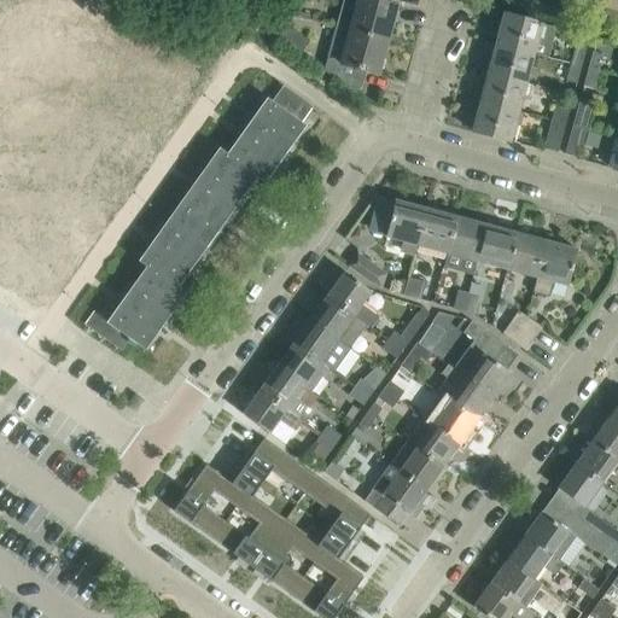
[(347,0),(344,7),(339,27),(386,40),(396,5),(377,0),(347,0)]
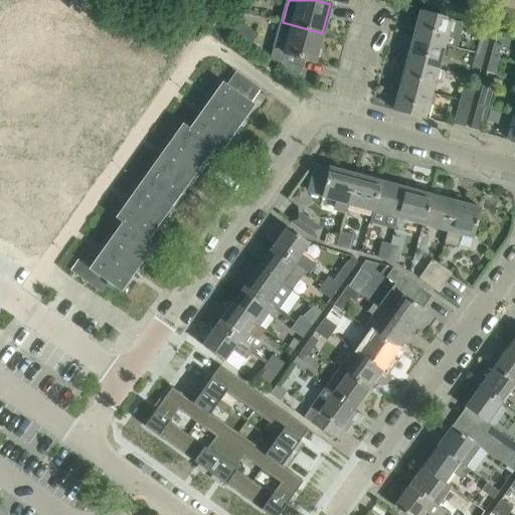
[(258,34),(248,28),(241,23),(248,13),(238,11),(233,17),(226,27),(249,45),(258,34)]
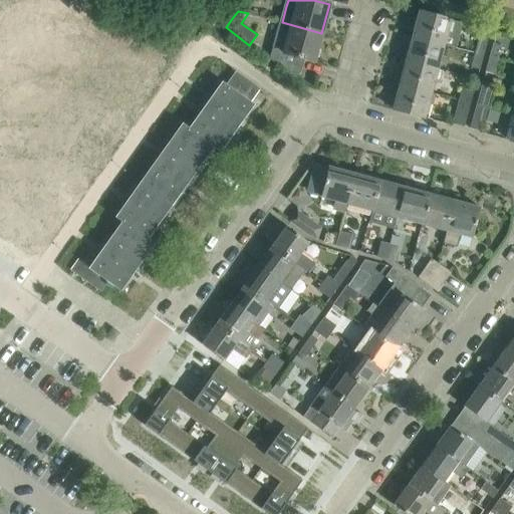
[(443,44),(450,20),(419,12),(412,36),(443,44)]
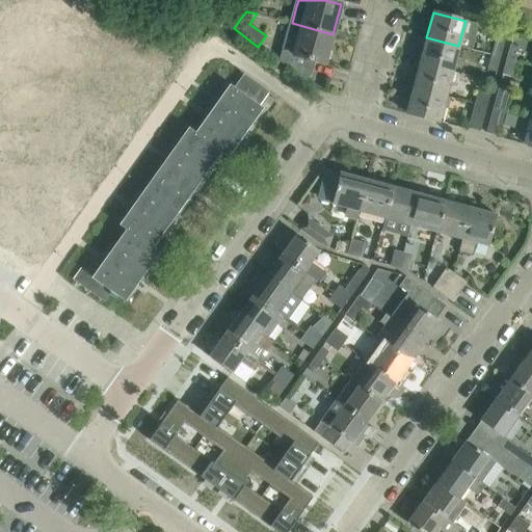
[(333,34),(292,23),(289,22),(277,60),(307,81),(311,74),(315,60),(324,63),(333,34)]
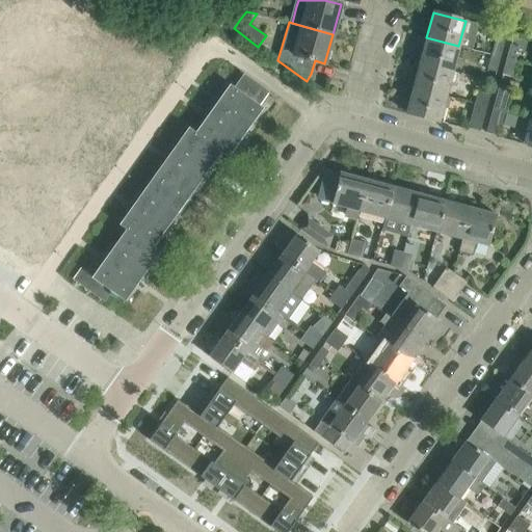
[(490,40),(494,41),(490,54),(500,57),(505,38),(510,40),(512,33),(494,28),(490,40)]
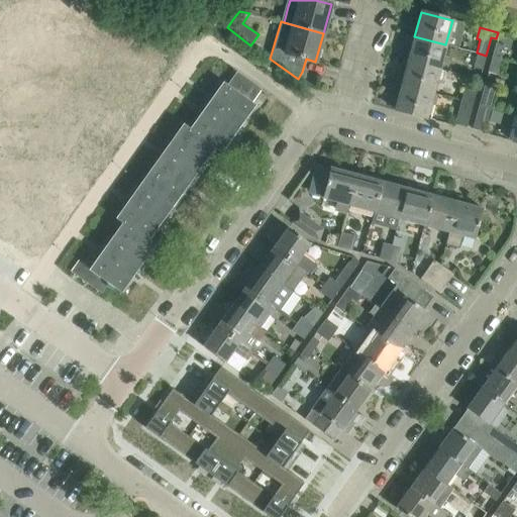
[(439,69),(445,44),(414,36),(408,61),(439,69)]
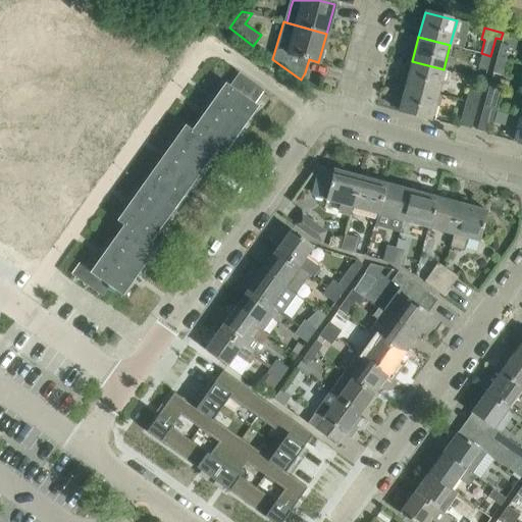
[(510,46),(500,44),(497,57),(506,60),(510,46)]
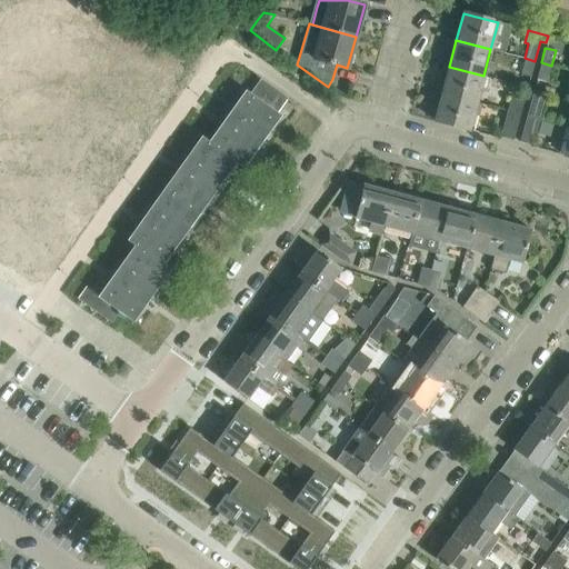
[(530,78),(535,61),(525,58),(520,75),(530,78)]
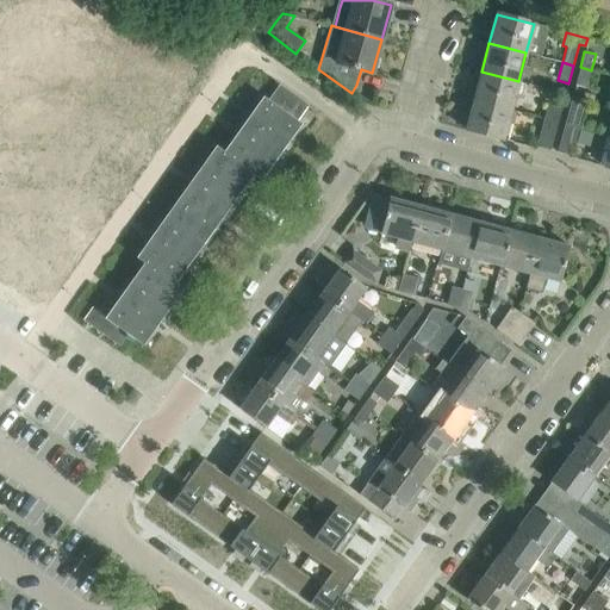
[(586,88),(591,70),(580,67),(576,85),(586,88)]
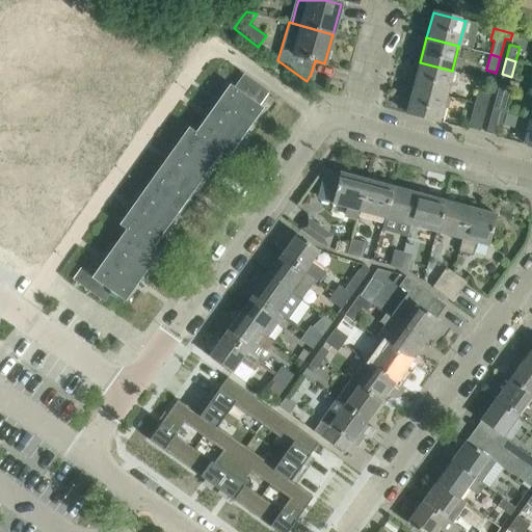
[(445,97),(452,71),(420,62),(413,87),(445,97)]
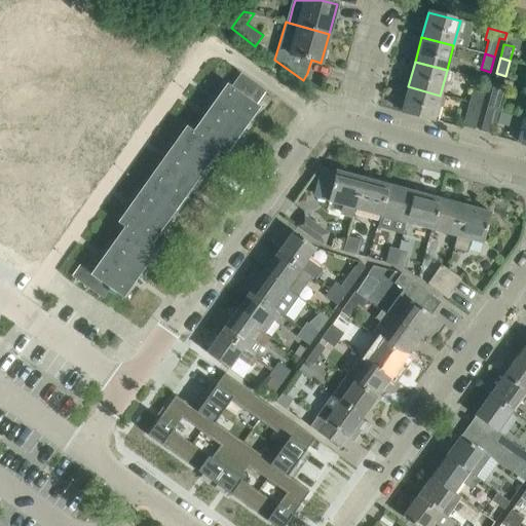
[(256,104),(265,90),(240,73),(231,86),(256,104)]
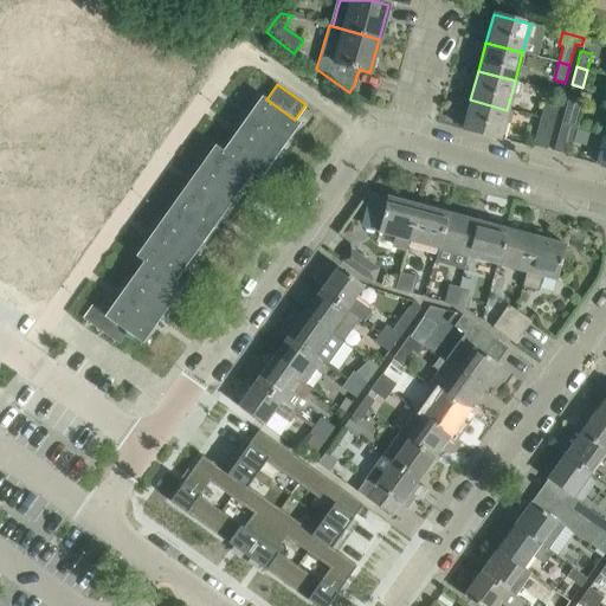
[(246,128),(278,150),(298,123),(295,120),(266,100),(262,96),(249,114),(255,117),(246,128)]
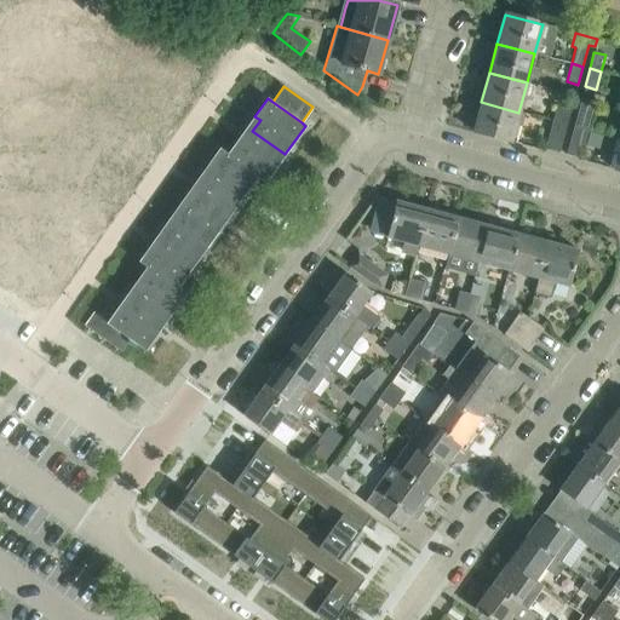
[(511,142),(518,113),(481,102),(474,132),(511,142)]
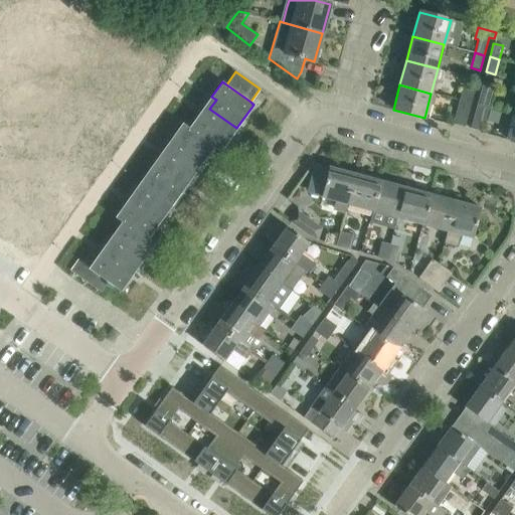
[(462,89),(458,101),(471,104),(474,92),(462,89)]
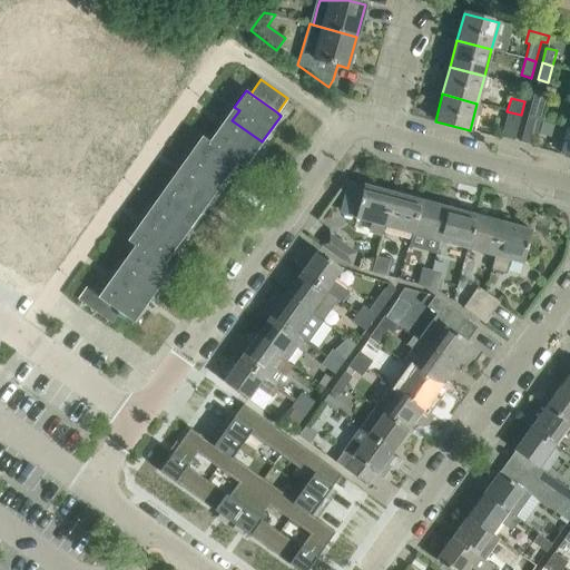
[(531,104),(528,117),(541,120),(544,107),(531,104)]
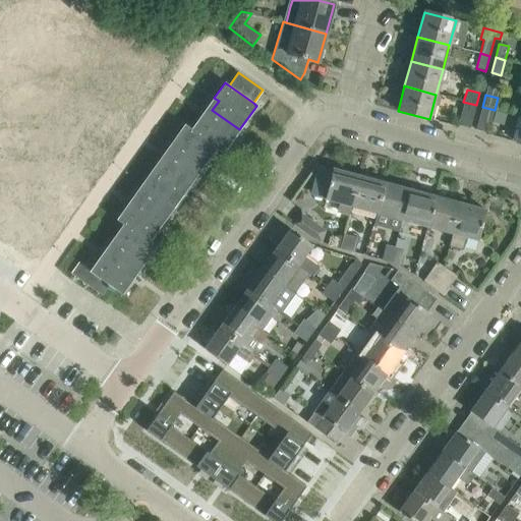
[(470,128),(476,105),(463,102),(458,125),(470,128)]
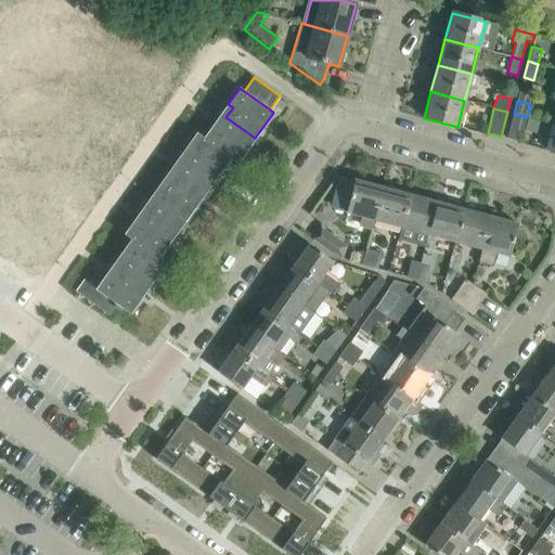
[(519,142),(527,117),(514,114),(506,138),(519,142)]
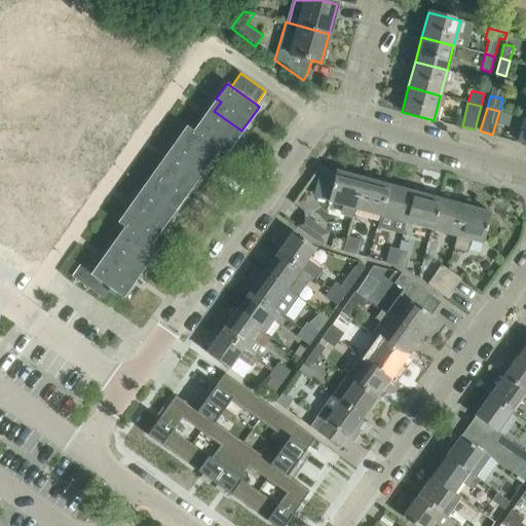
[(218,150),(224,155),(241,130),(214,111),(208,120),(202,117),(193,130),(192,132),(218,150)]
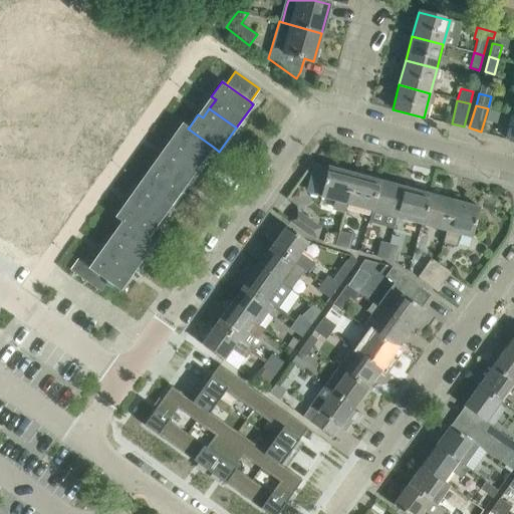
[(197,170),(213,147),(188,129),(189,127),(182,123),(172,138),(176,141),(170,151),(197,170)]
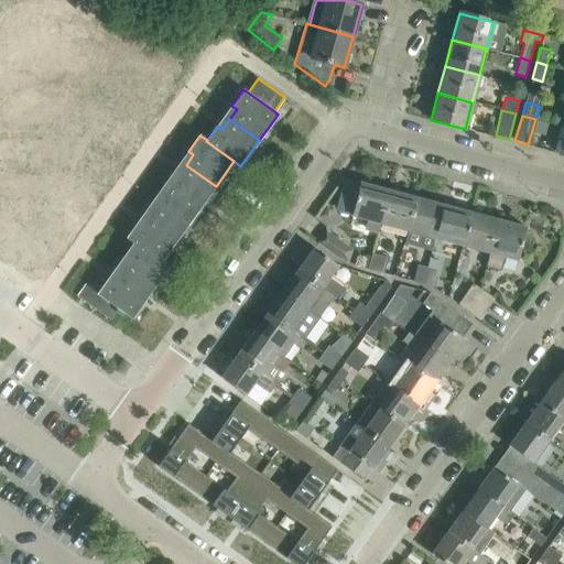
[(162,186),(197,212),(216,186),(186,165),(179,175),(173,171),(162,186)]
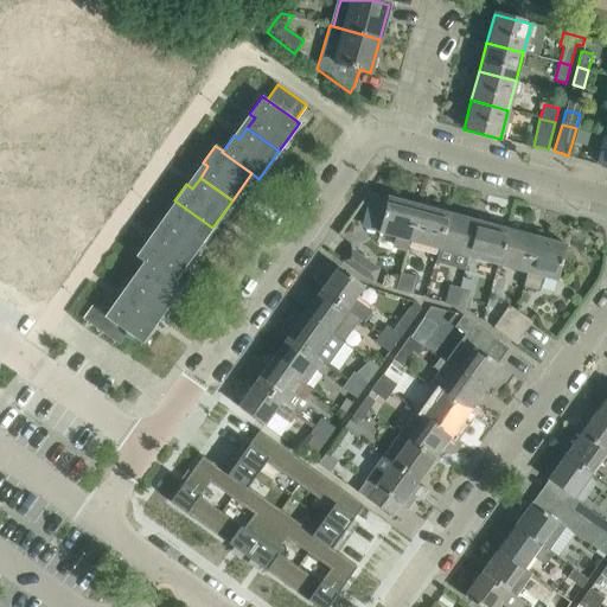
[(408,240),(417,205),(388,197),(378,232),(395,236),(393,247),(406,250),(408,240)]
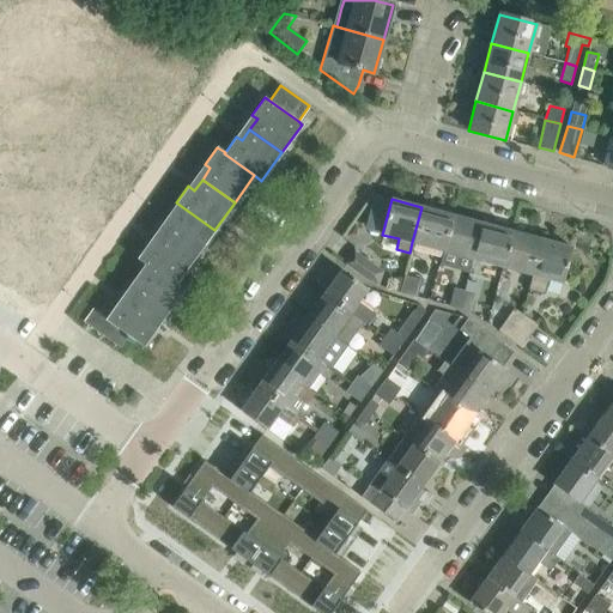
[(214,230),(176,202),(164,219),(170,224),(163,235),(195,258),(214,230)]
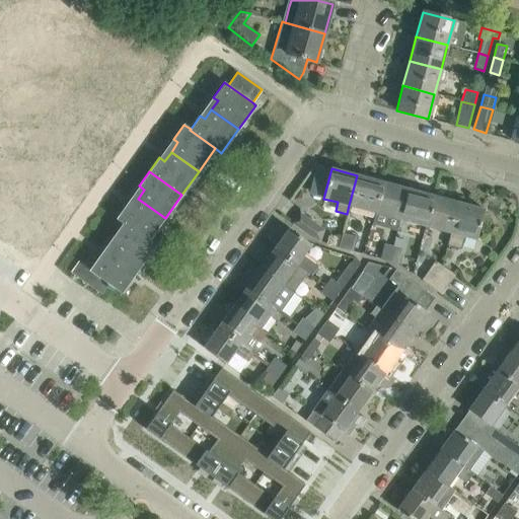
[(374,212),(382,181),(357,175),(349,205),(374,212)]
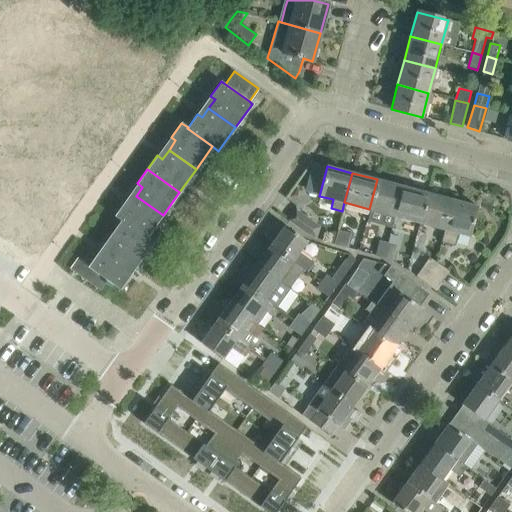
[(394,216),(402,186),(377,179),(369,209),(394,216)]
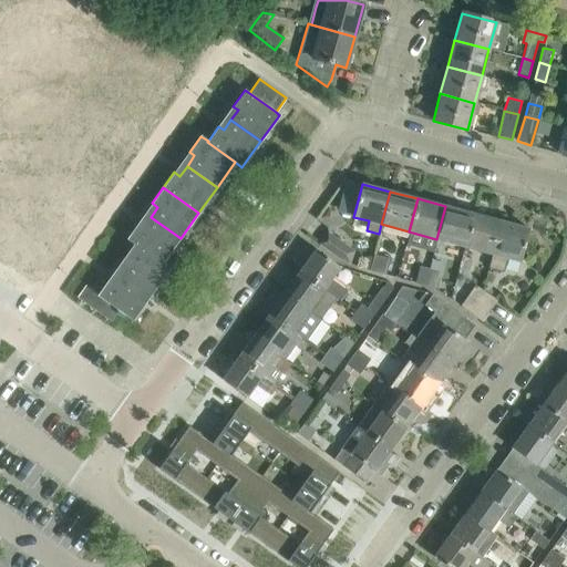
[(465,247),(473,214),(445,206),(436,239),(465,247)]
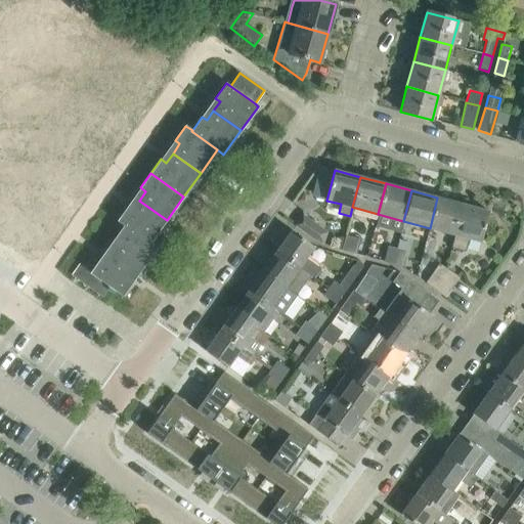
[(451,248),(464,205),(437,198),(430,228),(454,234),(451,248)]
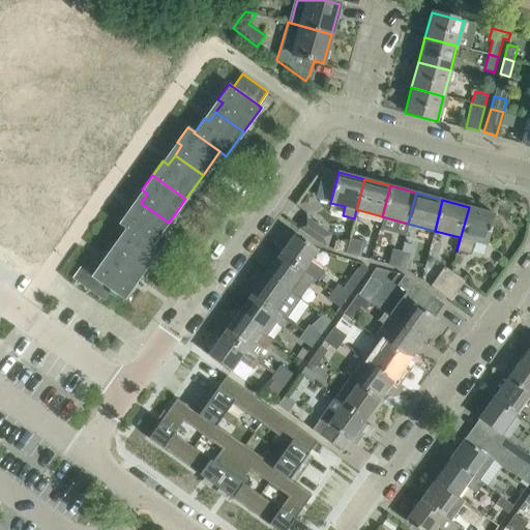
[(151,246),(152,246),(169,223),(141,203),(134,212),(129,208),(118,224),(125,229),(125,228),(151,246)]
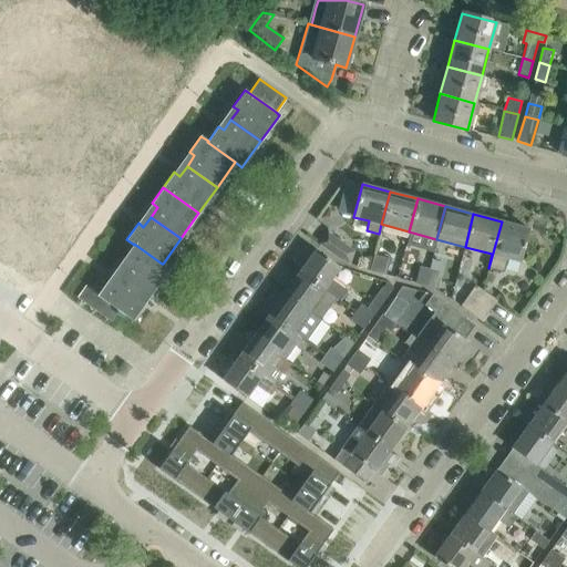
[(529,228),(502,222),(488,268),(503,271),(506,258),(521,261),(529,228)]
